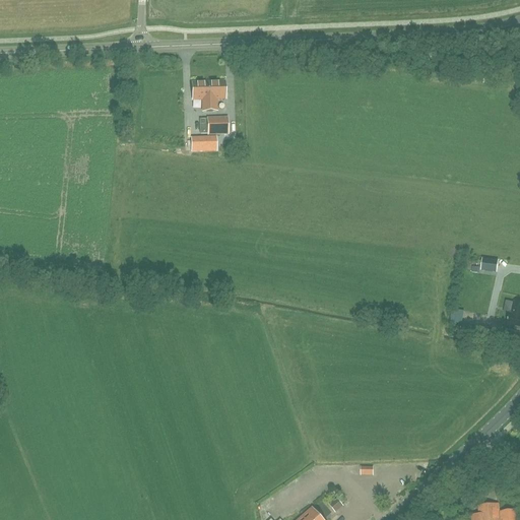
[(224,99),(224,81),(193,82),(193,100),(202,100),(203,111),(216,111),(216,100),(224,99)]
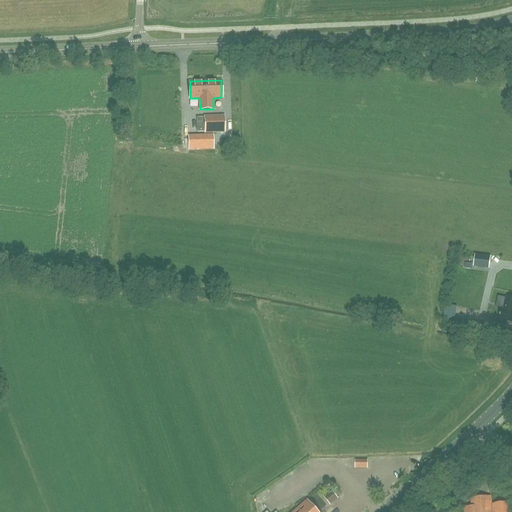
[(197,118),(196,118),(197,132),(204,132),(204,134),(225,133),(224,116),(204,117),(204,118),(197,118)]
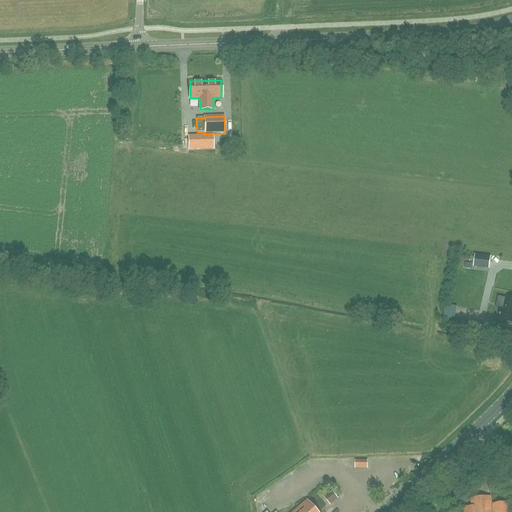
[(198,136),(198,150),(214,150),(214,136),(198,136)]
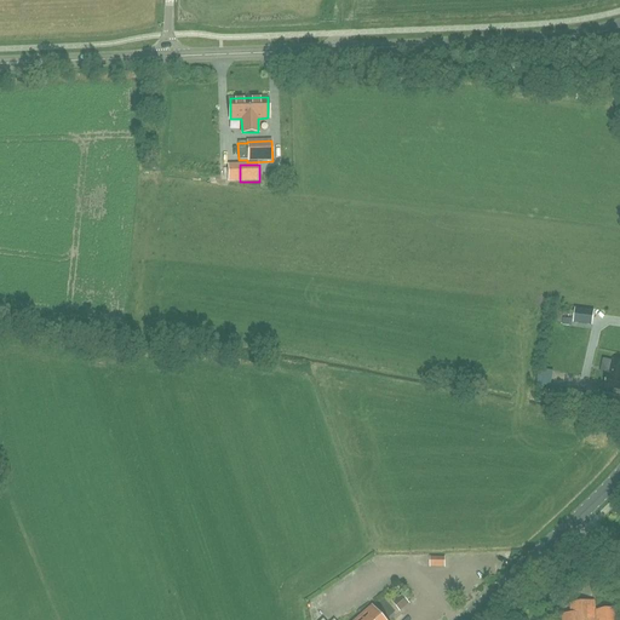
[(592,327),(596,311),(577,308),(573,323),(592,327)]
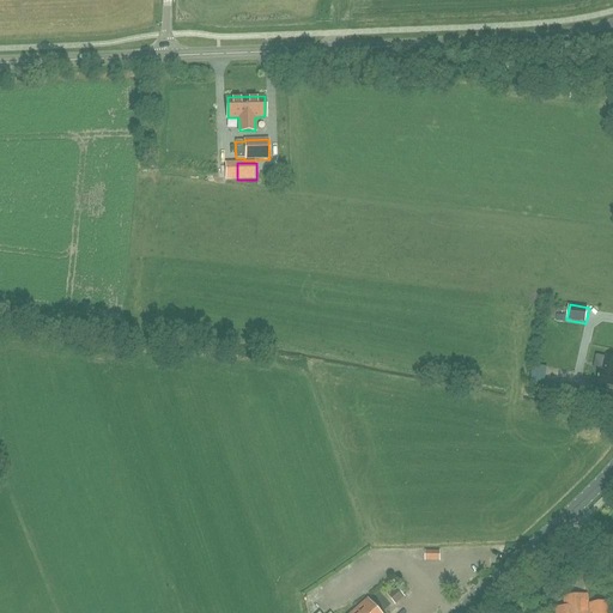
[(600,371),(596,388),(612,390),(612,358),(605,357),(602,371),(600,371)]
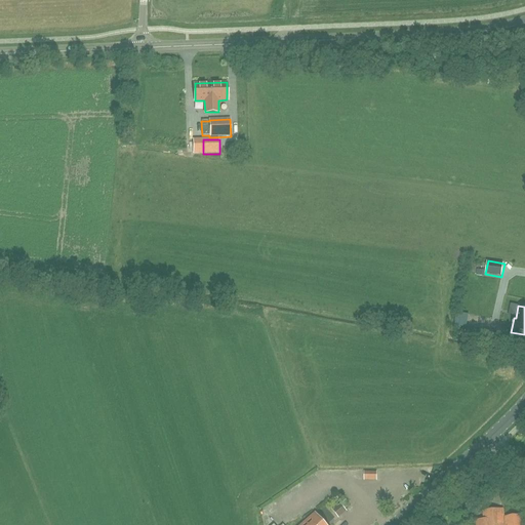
[(476,524),(522,524),(522,516),(505,517),(503,509),(483,512),(484,520),(476,521),(476,524)]
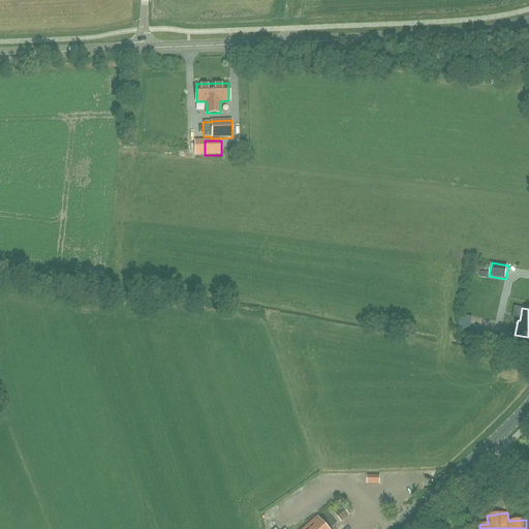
[(328,528),(317,518),(304,528),(285,528),(277,528),(275,528),(328,528)]
